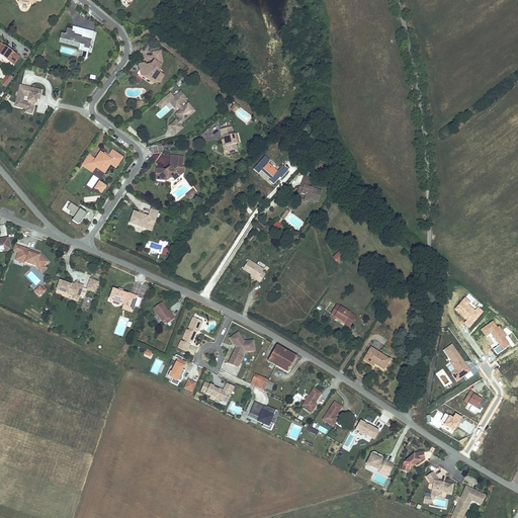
[(91,53),(94,44),(84,39),(85,36),(82,35),(83,32),(73,28),(72,31),(67,29),(65,35),(61,33),(59,39),(80,47),(83,48),(83,50),(91,53)]
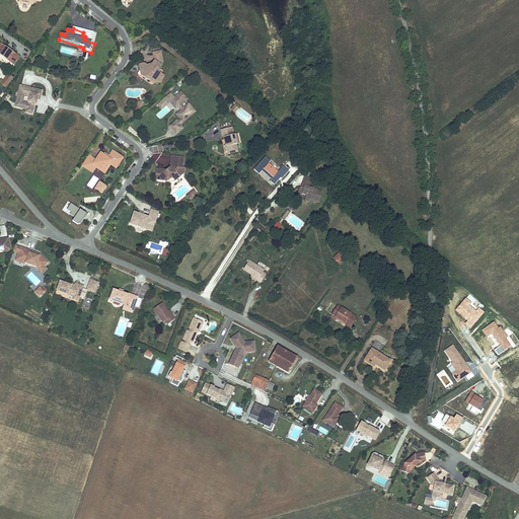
[(96,36),(83,32),(82,35),(85,36),(84,40),(94,44),(96,36)]
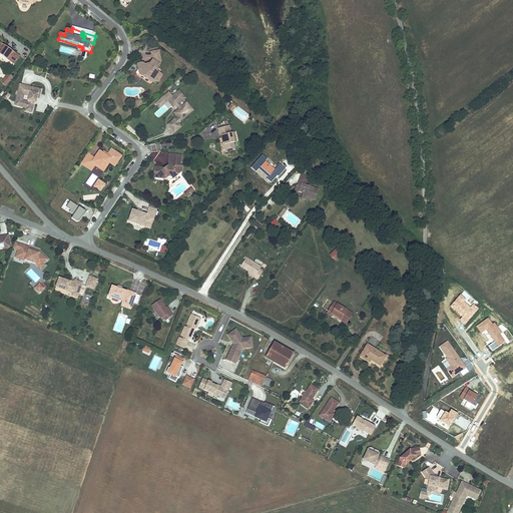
[(20,57),(0,42),(0,55),(14,65),(20,57)]
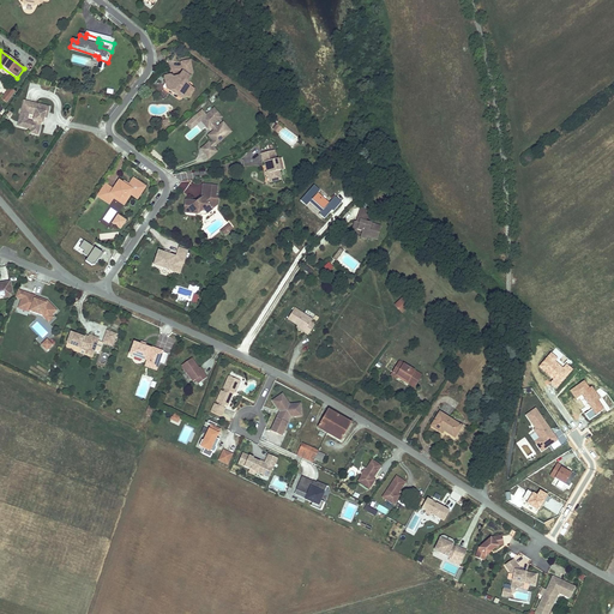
[(98,56),(95,55),(94,59),(92,62),(100,65),(106,66),(108,62),(98,59),(98,56)]
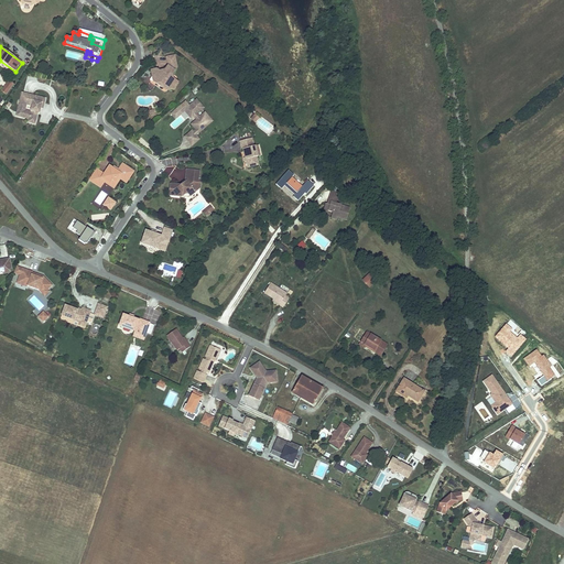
[(175,55),(166,57),(167,65),(165,69),(159,71),(156,69),(151,71),(152,75),(155,77),(156,84),(163,88),(169,87),(173,90),(179,83),(175,80),(174,80),(173,75),(177,67),(175,55)]
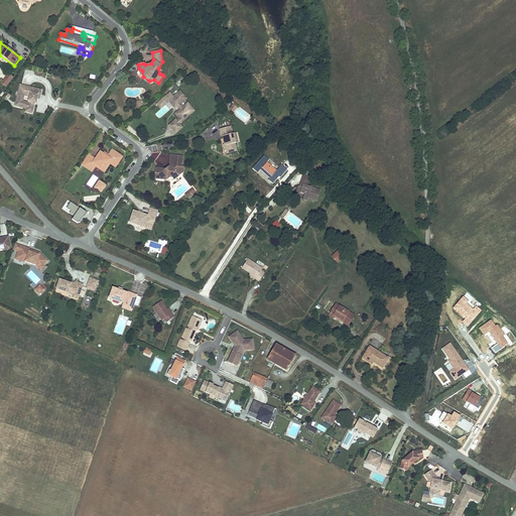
[(8,74),(4,80),(8,83),(13,77),(8,74)]
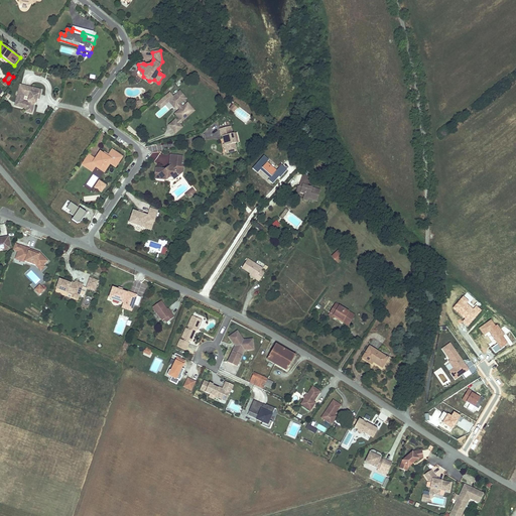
[(16,103),(22,105),(21,108),(28,110),(34,111),(35,104),(35,101),(36,101),(37,100),(38,100),(39,100),(41,91),(20,86),(16,103)]
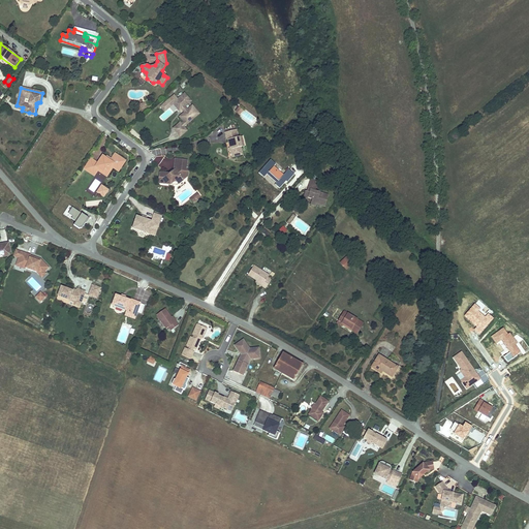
[(178,133),(184,128),(199,114),(193,105),(190,107),(188,104),(194,99),(187,92),(179,99),(173,104),(180,112),(182,110),(185,113),(180,117),(184,122),(181,125),(180,124),(174,129),(178,133)]
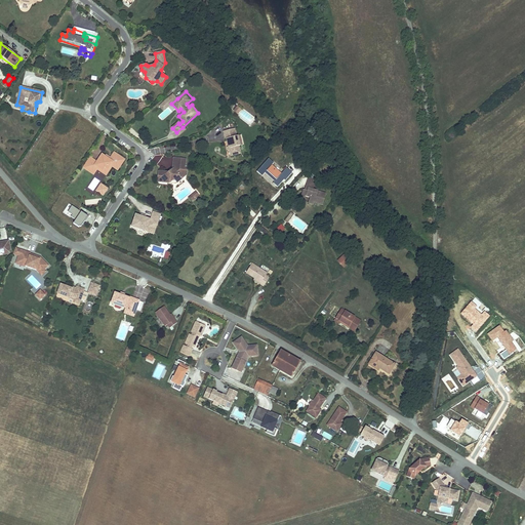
[(171,104),(177,98),(173,93),(159,106),(163,111),(171,104)]
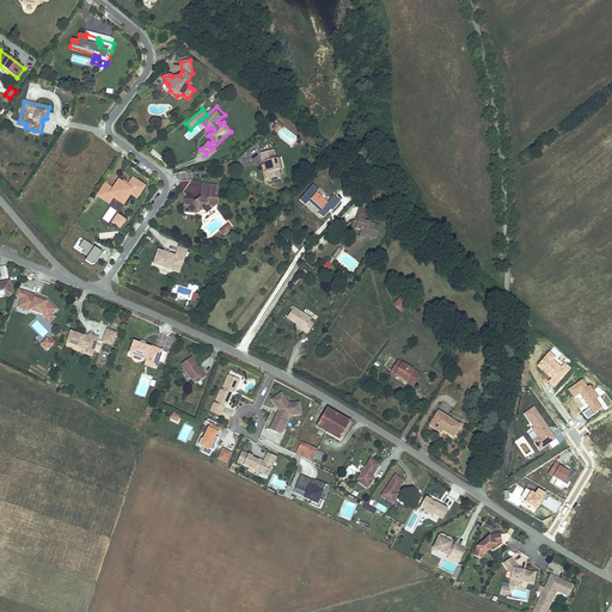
[(227,120),(224,122),(231,132),(236,128),(227,120)]
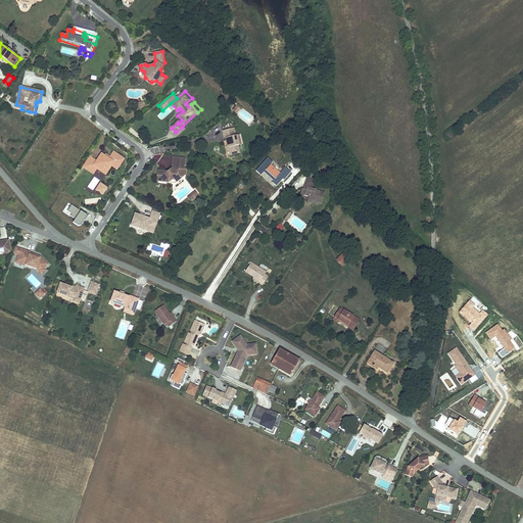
[(185,130),(182,127),(176,132),(178,135),(185,130)]
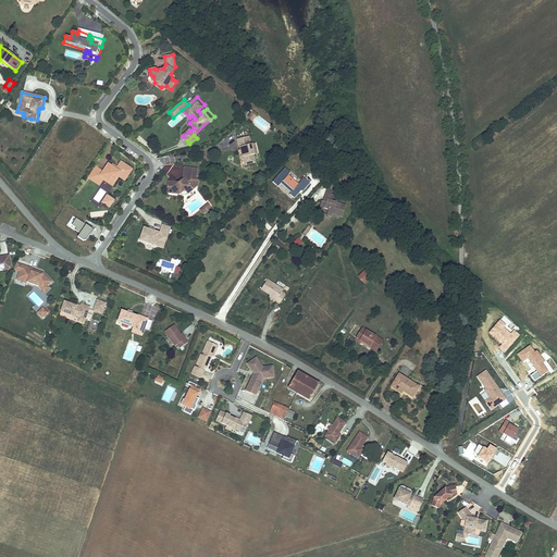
[(248,137),(237,139),(239,148),(240,147),(243,156),(245,157),(244,159),(245,165),(256,163),(254,156),(255,155),(252,145),(250,145),(248,137)]
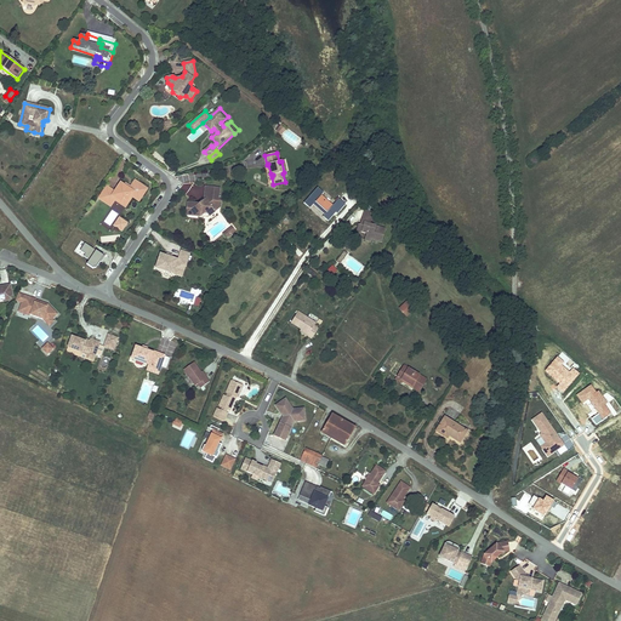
[(107,187),(100,199),(110,206),(115,200),(117,199),(123,203),(126,203),(131,195),(132,197),(137,200),(141,199),(146,192),(146,188),(137,183),(134,183),(131,188),(130,189),(125,187),(121,183),(115,193),(107,187)]
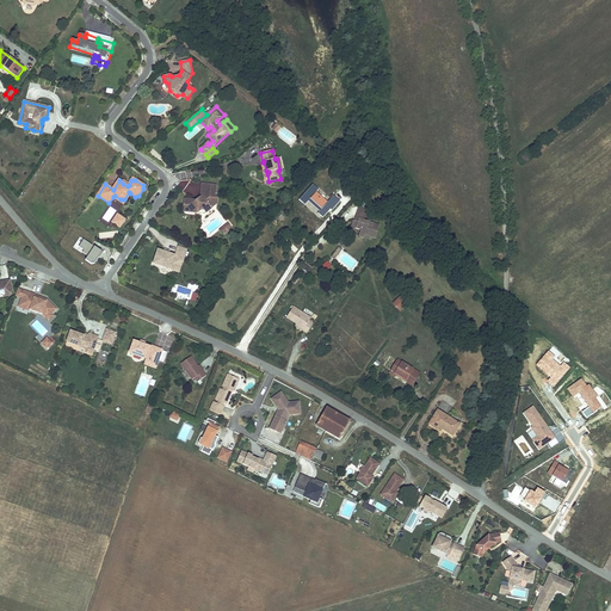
[(313,184),(300,198),(306,204),(309,201),(320,211),(318,213),(323,217),(331,209),(332,210),(340,202),(333,195),(327,202),(316,192),(319,190),(313,184)]
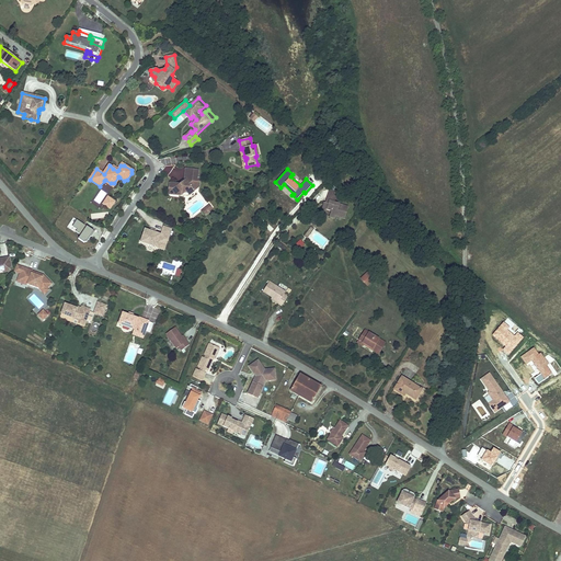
[(172,190),(171,195),(181,196),(185,193),(186,193),(189,195),(194,192),(192,189),(195,186),(199,187),(201,183),(197,182),(198,171),(193,170),(193,174),(185,173),(184,180),(185,182),(180,184),(178,184),(169,183),(168,189),(172,190)]
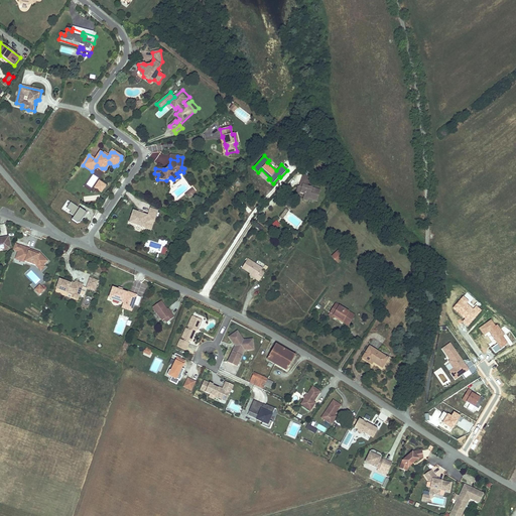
[(102,168),(97,165),(96,166),(104,172),(110,163),(109,162),(105,168),(102,168)]
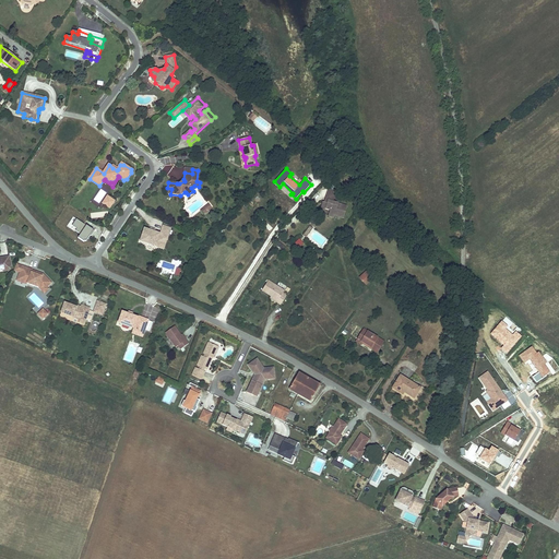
[(334,195),(326,193),(324,200),(328,200),(326,203),(323,202),(322,201),(320,210),(324,211),(325,209),(330,210),(329,212),(334,213),(334,215),(343,217),(346,205),(333,201),(334,195)]
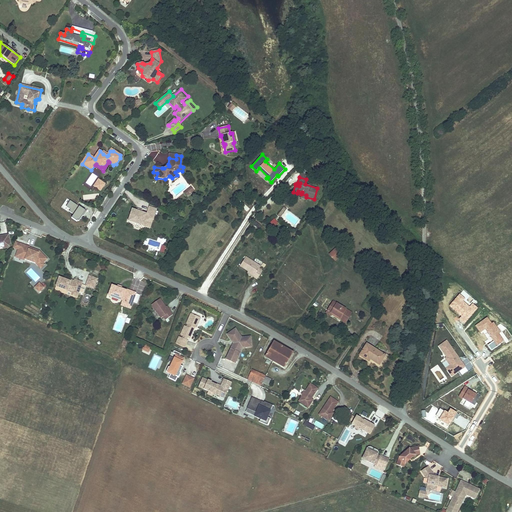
[(105,184),(99,180),(94,186),(101,190),(105,184)]
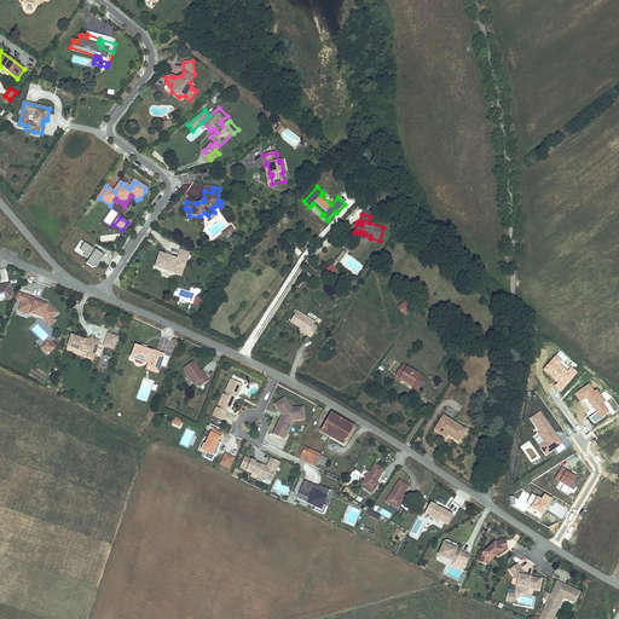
[(235,230),(231,225),(223,232),(226,236),(235,230)]
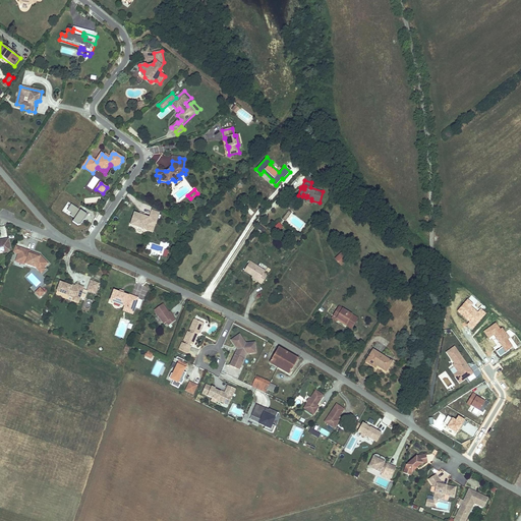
[(88,215),(68,203),(62,212),(81,224),(88,215)]
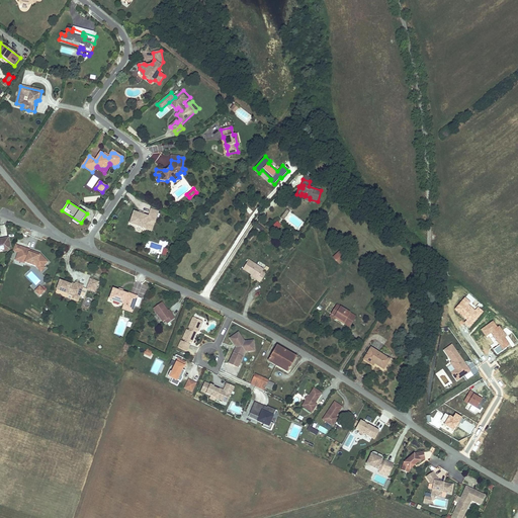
[(134,212),(130,225),(149,231),(152,221),(156,222),(159,211),(151,209),(149,217),(144,216),(139,213),(134,212)]
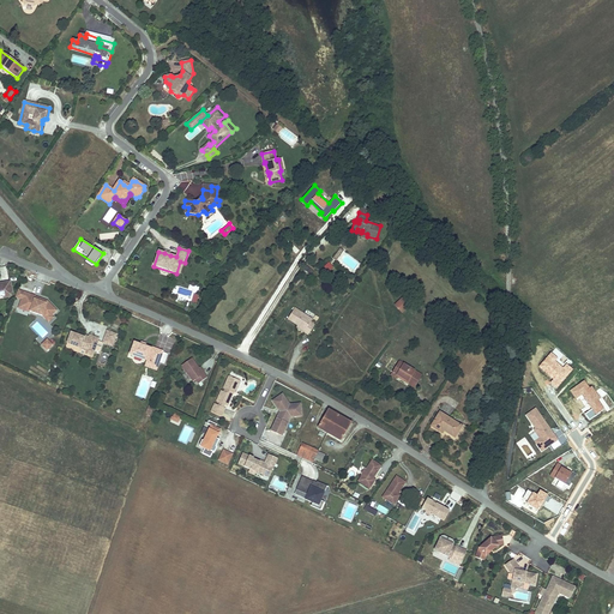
[(0,295),(1,296),(4,298),(8,298),(12,293),(10,282),(0,283),(0,295)]
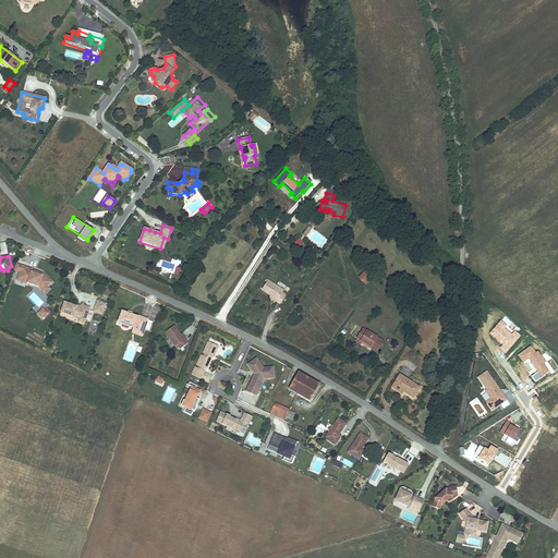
[(46,286),(47,287),(51,282),(43,274),(32,269),(32,268),(22,265),(19,271),(17,277),(27,280),(26,282),(38,287),(41,290),(46,286)]
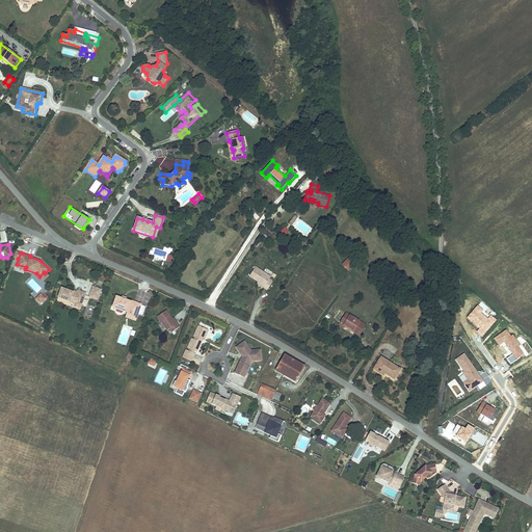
[(349,259),(346,262),(343,265),(348,271),(354,265),(349,259)]
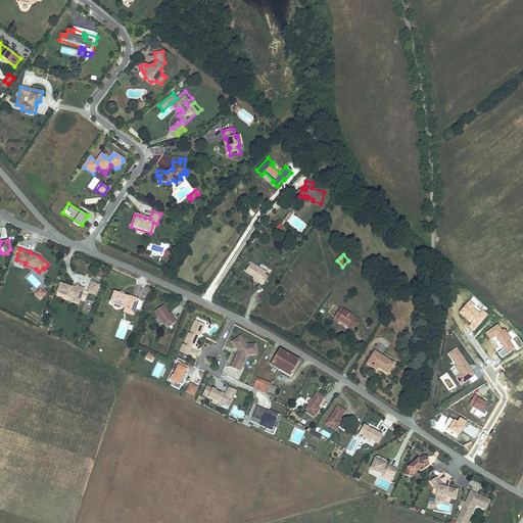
[(266,273),(250,263),(244,272),(253,278),(258,282),(258,283),(262,286),(267,278),(264,276),(266,273)]
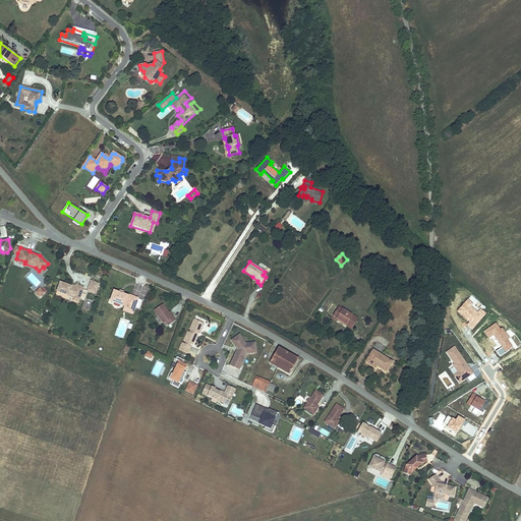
[(90,281),(88,289),(96,292),(99,284),(90,281)]
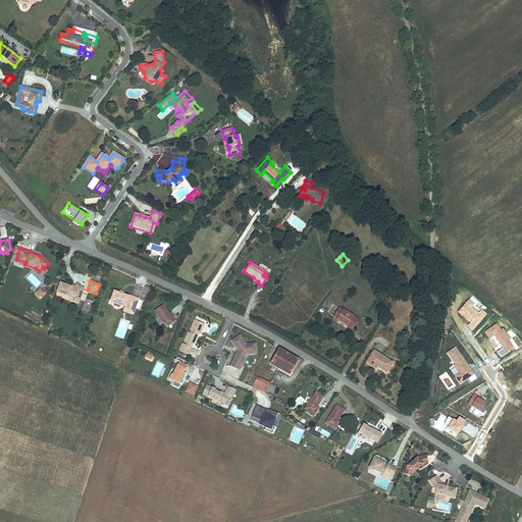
[(80,298),(84,288),(75,285),(75,286),(74,289),(71,288),(71,286),(60,282),(56,292),(60,294),(66,296),(68,296),(67,297),(73,299),(74,296),(79,298),(80,298)]
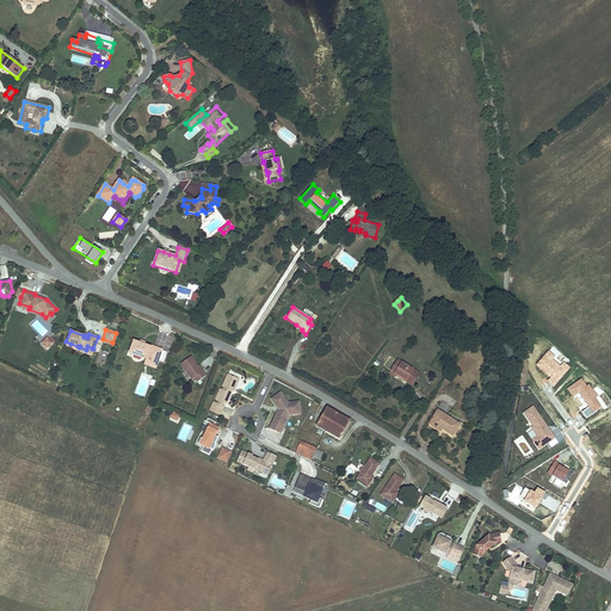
[(53,343),(47,337),(41,343),(47,349),(53,343)]
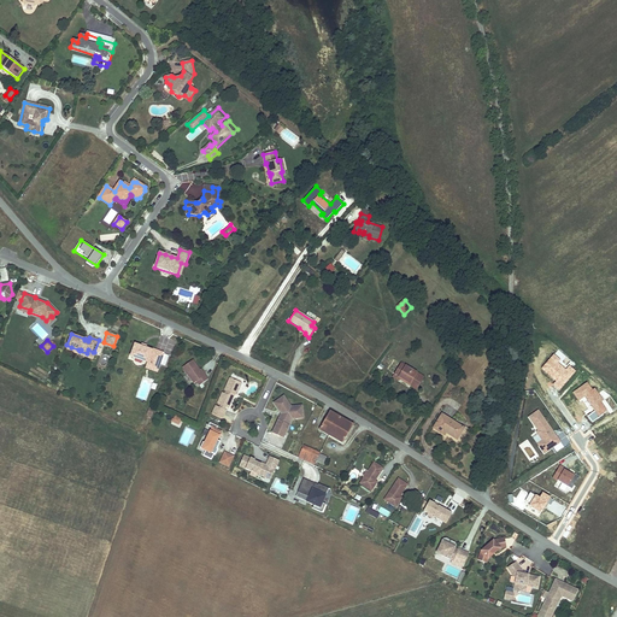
[(147,363),(159,366),(163,357),(164,353),(153,348),(152,350),(146,347),(141,346),(135,344),(130,356),(147,363)]
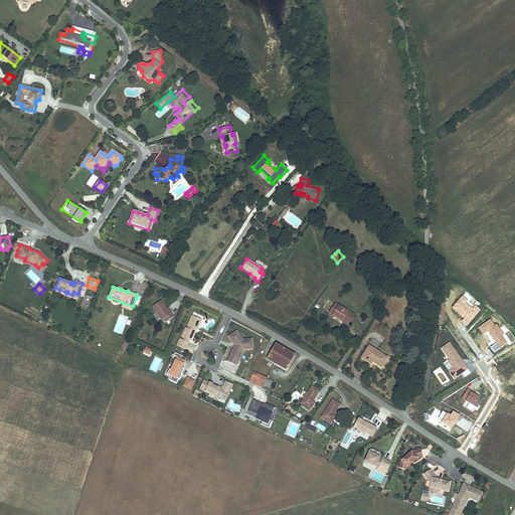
[(468,325),(481,310),(475,305),(473,308),(466,302),(468,300),(463,295),(452,307),(465,318),(462,321),(468,325)]
